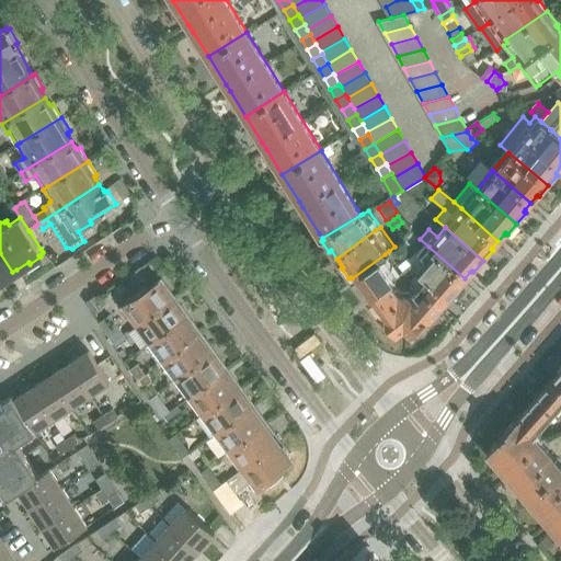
[(409,247),(416,239),(411,235),(404,242),(409,247)]
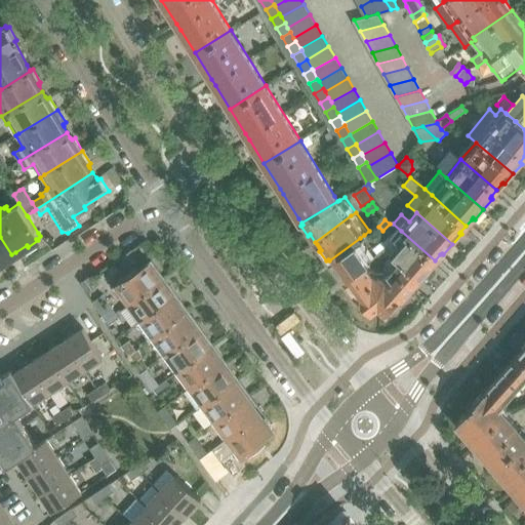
[(392,252),(391,253),(400,261),(400,260),(419,278),(420,277),(422,278),(430,270),(429,268),(430,267),(435,260),(401,231),(393,239),(398,244),(392,252)]
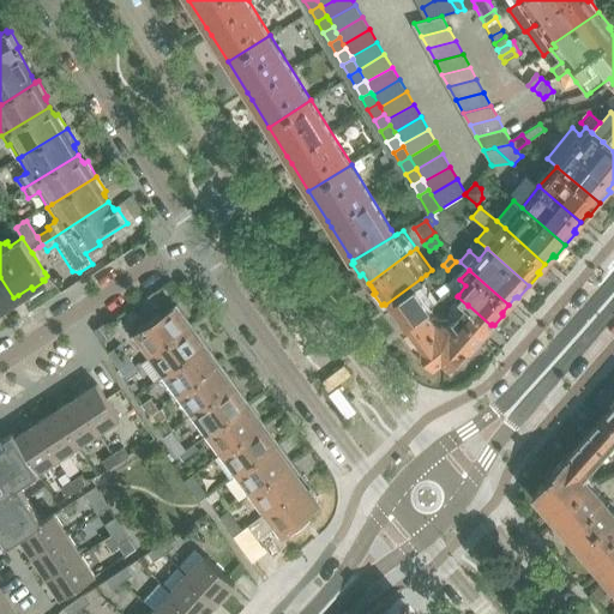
[(0,306),(10,301),(8,300),(10,300),(13,298),(0,277),(0,306)]
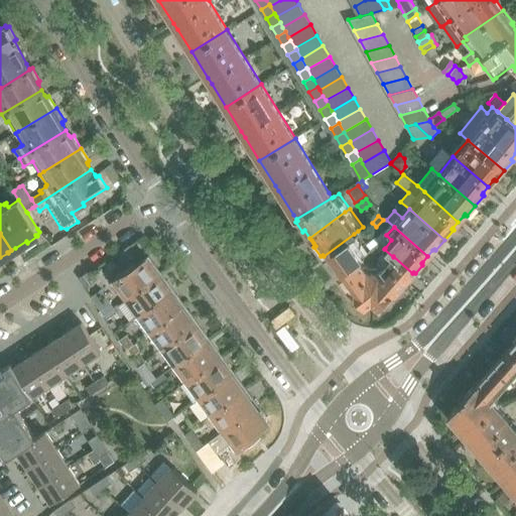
[(354,234),(324,256),(326,258),(328,261),(330,264),(328,265),(335,274),(336,273),(337,273),(338,274),(358,259),(367,252),(354,234)]
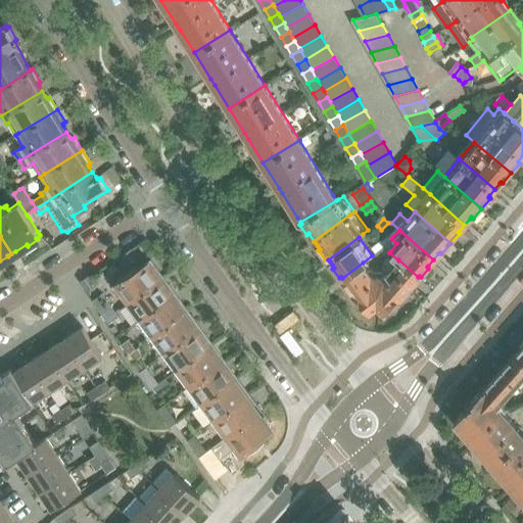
[(381,242),(371,249),(374,253),(375,252),(380,248),(384,246),(381,242)]
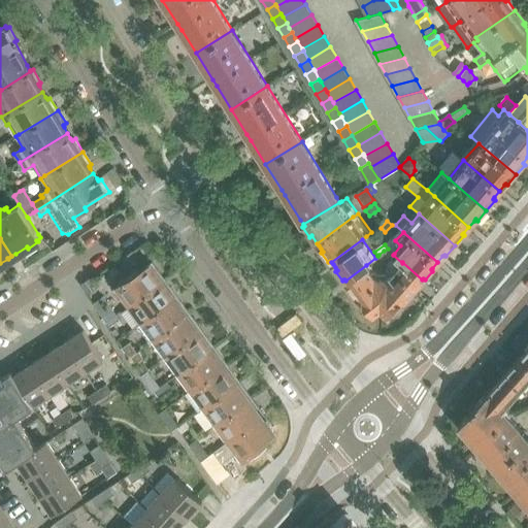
[(134,251),(126,256),(132,266),(141,260),(134,251)]
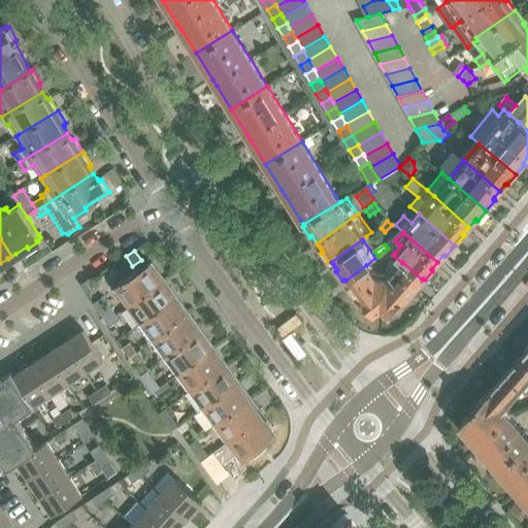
[(383,277),(381,308),(389,316),(391,312),(393,315),(400,305),(398,303),(401,300),(402,302),(418,285),(420,282),(422,279),(402,262),(402,263),(389,277),(383,277)]
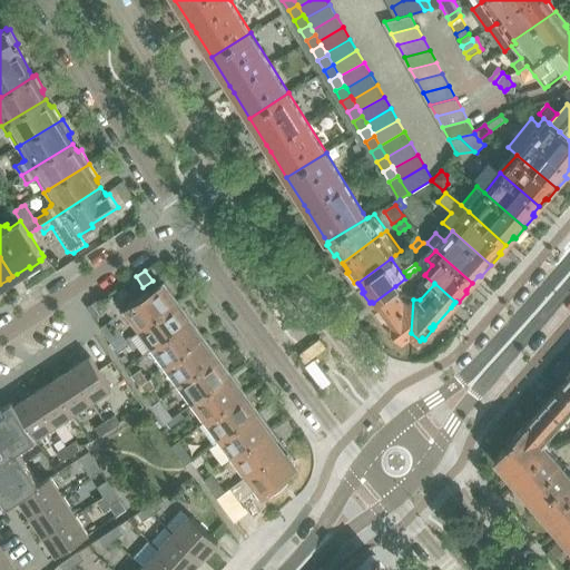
[(138,301),(123,311),(137,332),(153,321),(153,317),(160,312),(164,312),(176,303),(175,302),(175,298),(170,292),(167,291),(163,285),(150,293),(149,290),(136,298),(138,301)]
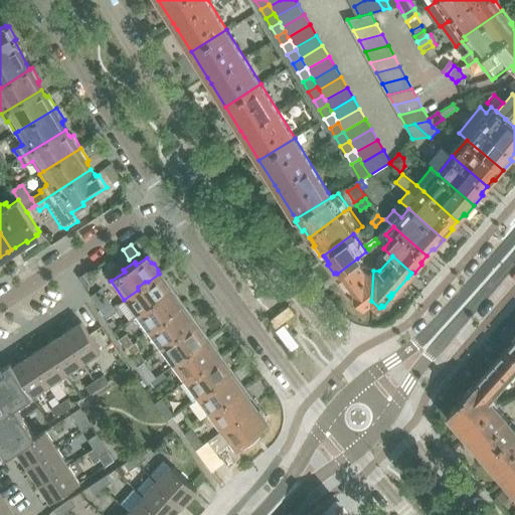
[(357,259),(337,274),(338,277),(340,280),(350,293),(351,292),(354,295),(352,297),(359,306),(360,304),(363,307),(371,301),(373,271),(366,270),(357,259)]
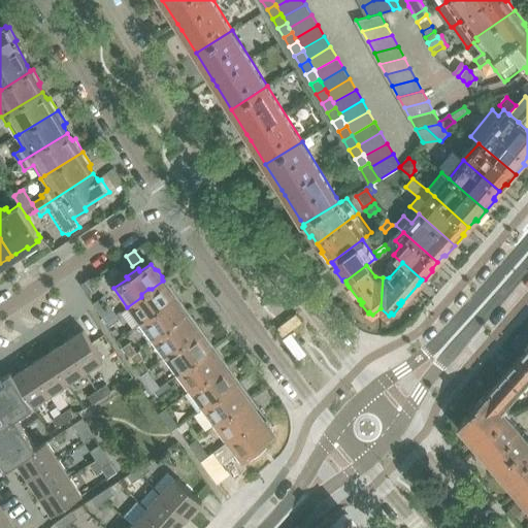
[(93,277),(81,285),(88,295),(99,287),(93,277)]
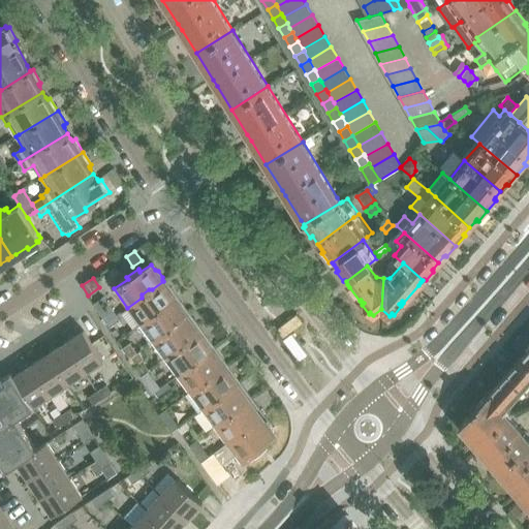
[(142,298),(127,308),(128,309),(130,307),(143,323),(154,315),(155,312),(161,307),(164,307),(176,299),(175,297),(175,294),(170,287),(167,287),(163,281),(152,289),(149,289),(142,294),(142,298)]
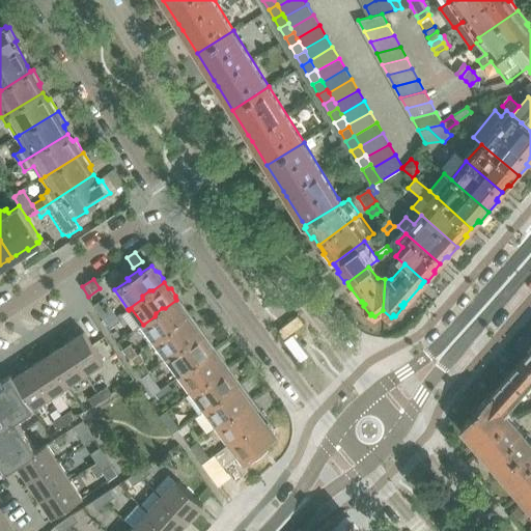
[(106,299),(94,306),(107,324),(117,316),(106,299)]
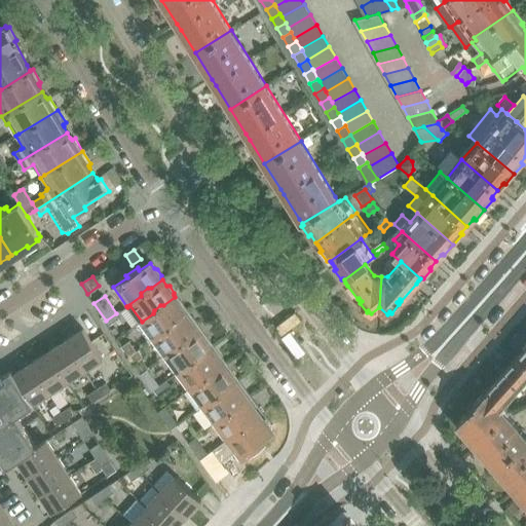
[(153,313),(142,322),(154,339),(165,330),(166,327),(173,322),(176,322),(187,313),(186,312),(187,309),(182,303),(179,302),(175,297),(163,305),(160,305),(154,310),(153,313)]
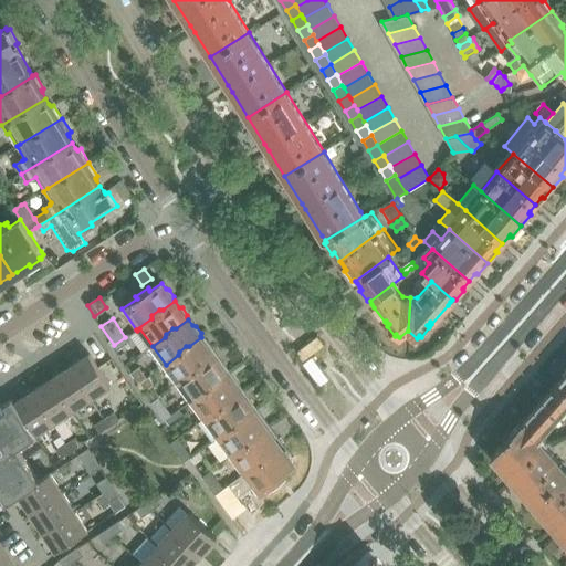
[(125,337),(114,345),(117,350),(129,343),(125,337)]
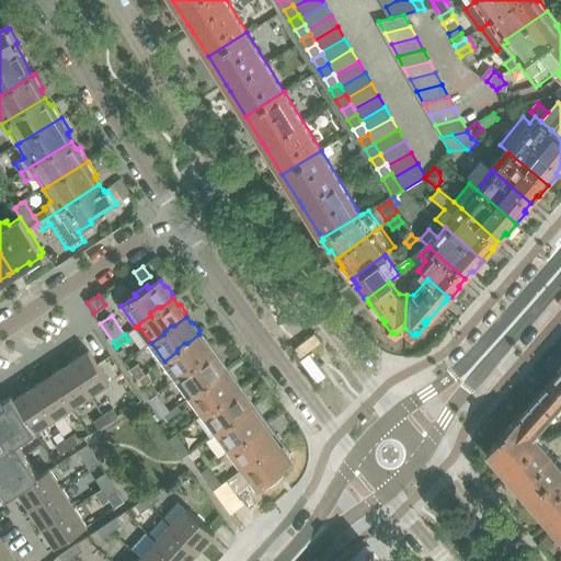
[(176,352),(164,362),(179,379),(190,370),(191,367),(197,361),(201,362),(213,353),(212,351),(213,348),(207,341),(204,341),(199,334),(187,343),(184,343),(178,348),(176,352)]
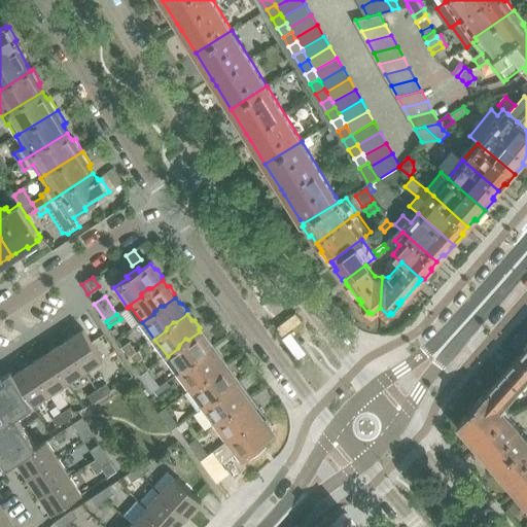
[(83,329),(65,342),(85,372),(103,359),(83,329)]
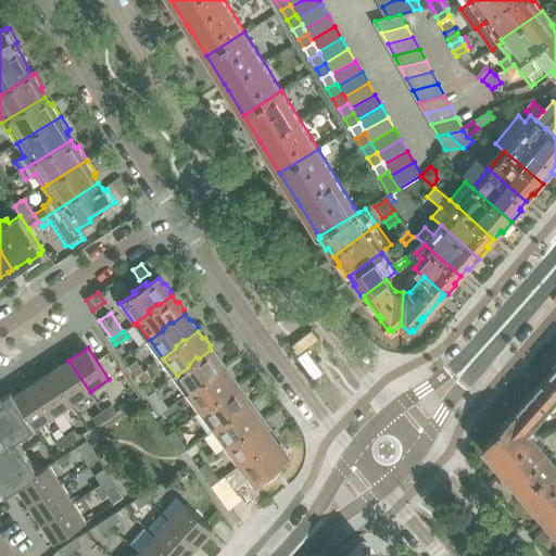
[(188,367),(177,376),(190,394),(201,384),(202,381),(210,376),(212,376),(224,367),(223,366),(224,363),(218,356),(215,355),(211,350),(199,358),(196,357),(189,364),(188,367)]
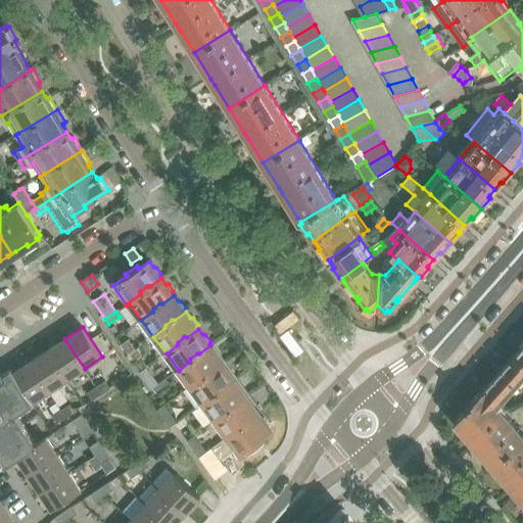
[(129,338),(122,344),(129,354),(130,353),(136,348),(129,338)]
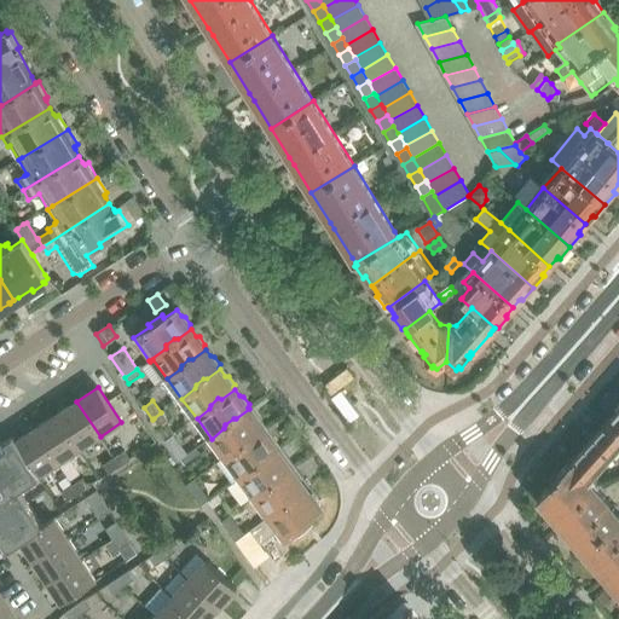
[(76,401),(56,415),(80,450),(100,437),(76,401)]
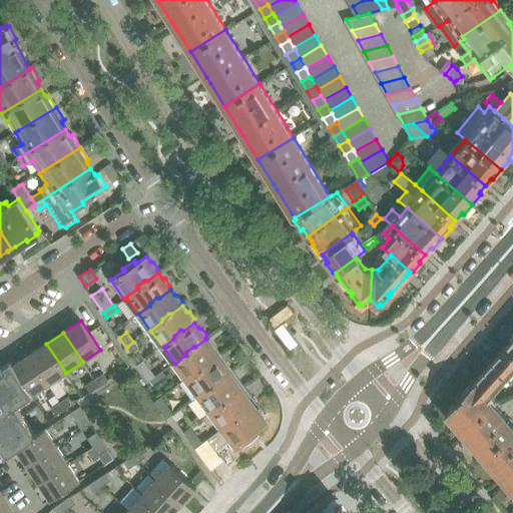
[(508,344),(504,349),(512,357),(512,335),(510,339),(512,340),(508,344)]
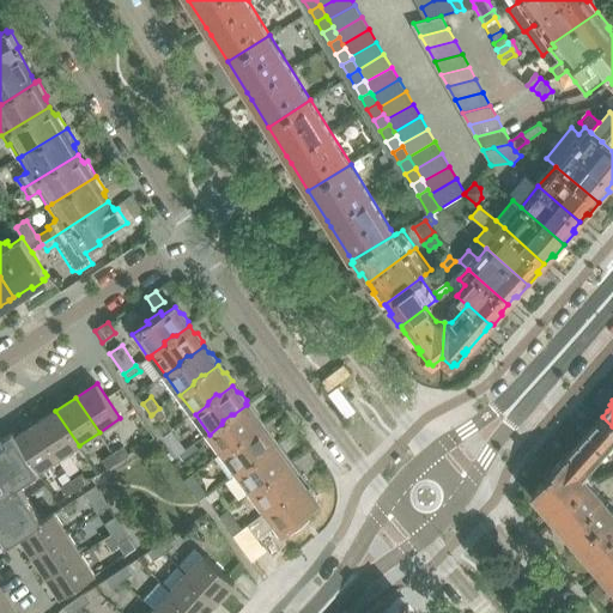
[(222,424),(210,435),(224,454),(236,444),(237,441),(246,434),(248,435),(261,425),(260,423),(261,420),(255,412),(252,412),(247,405),(234,414),(231,414),(223,420),(222,424)]
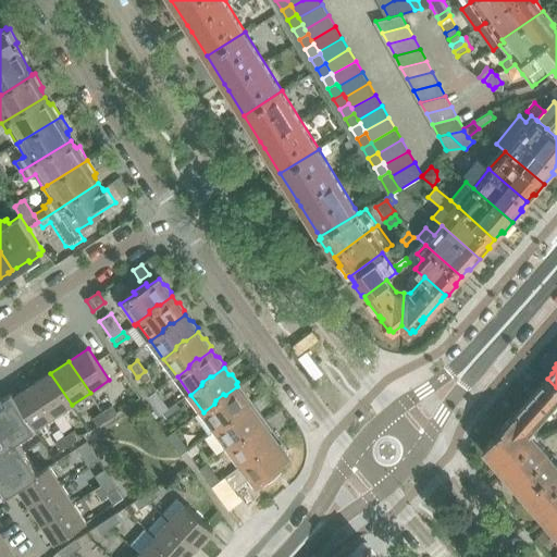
[(145,371),(138,376),(144,384),(152,378),(147,370),(145,371)]
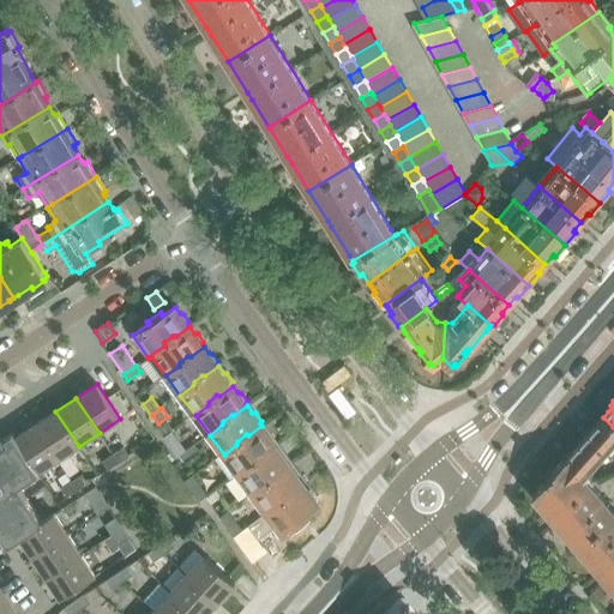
[(55,411),(35,425),(59,459),(79,446),(55,411)]
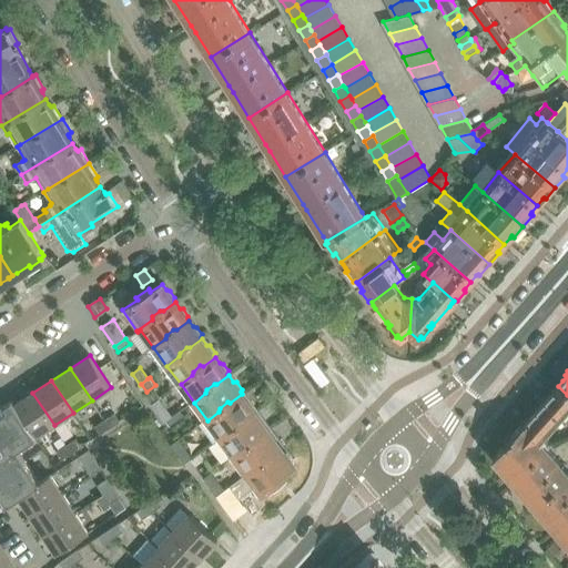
[(567,395),(558,386),(555,389),(523,426),(521,425),(513,435),(514,436),(494,457),(536,505),(567,477),(567,472),(543,443),(547,438),(545,435),(561,416),(565,418),(567,415),(567,395)]
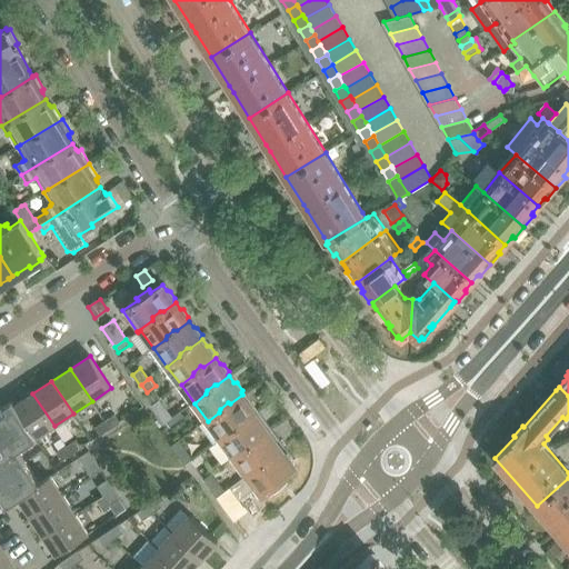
[(12,400),(11,401),(35,438),(55,426),(32,393),(15,406),(12,400)]
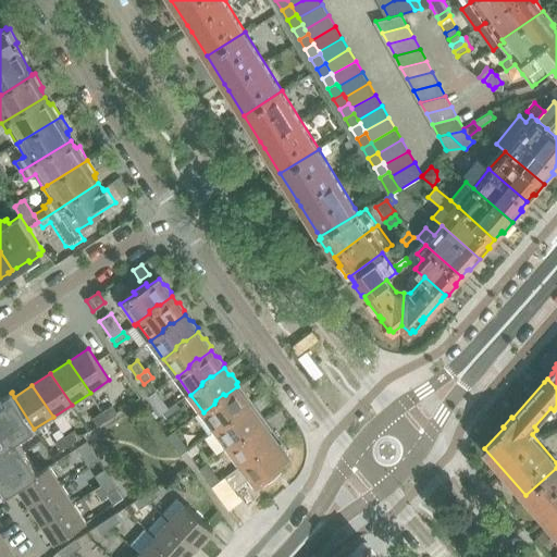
[(203,412),(197,417),(210,435),(217,430),(227,421),(229,418),(236,412),(238,412),(250,404),(249,403),(250,399),(245,393),(242,392),(237,386),(225,395),(223,394),(215,400),(214,404),(203,412)]
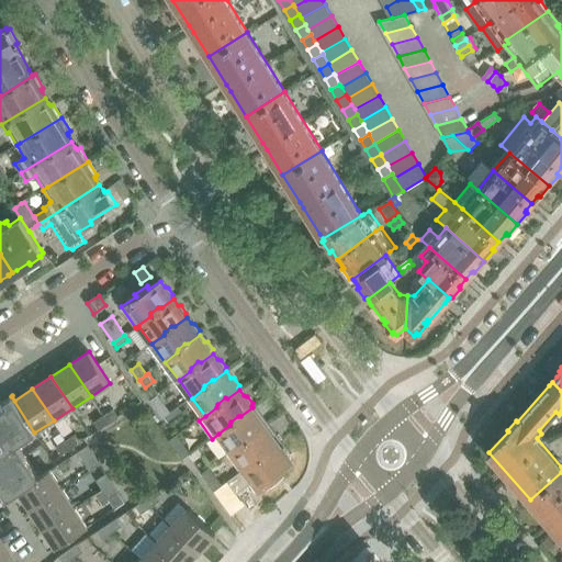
[(0,498),(2,503),(6,501),(11,496),(19,492),(18,491),(38,476),(18,444),(34,433),(11,396),(6,401),(4,400),(0,402),(0,498)]
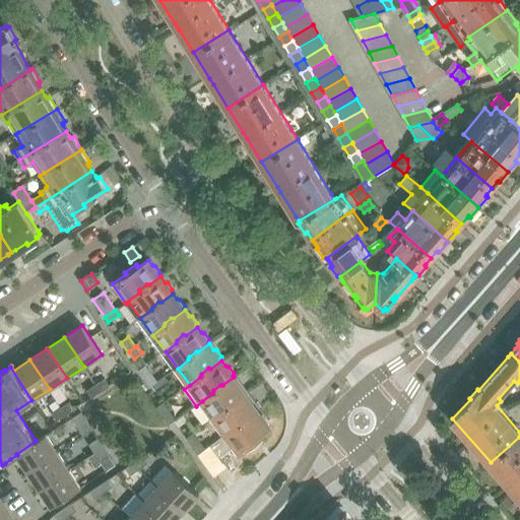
[(159,381),(152,386),(155,390),(169,381),(166,377),(159,381)]
